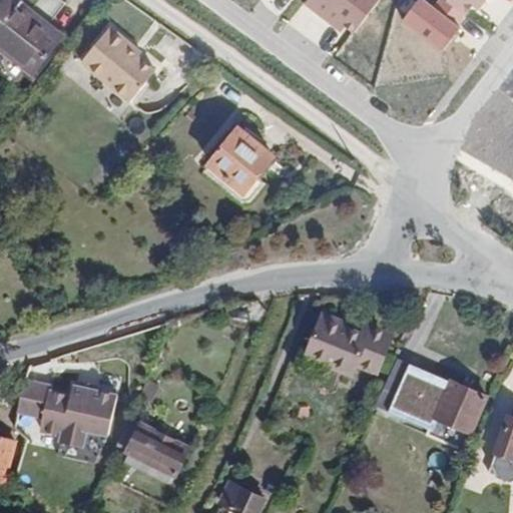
[(39,0),(31,9),(20,0),(4,0),(0,5),(0,45),(33,72),(64,35),(48,22),(66,2),(63,0),(39,0)]
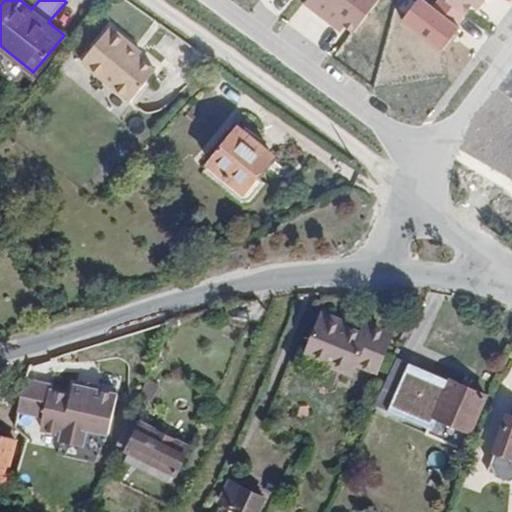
[(83,60),(132,99),(145,83),(158,68),(140,54),(133,48),(136,44),(112,24),(83,60)]
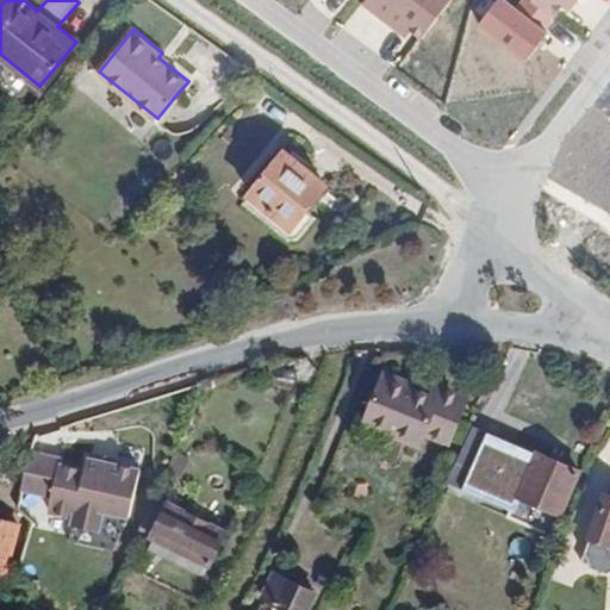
[(167,64),(170,60),(162,53),(159,57),(167,64)]
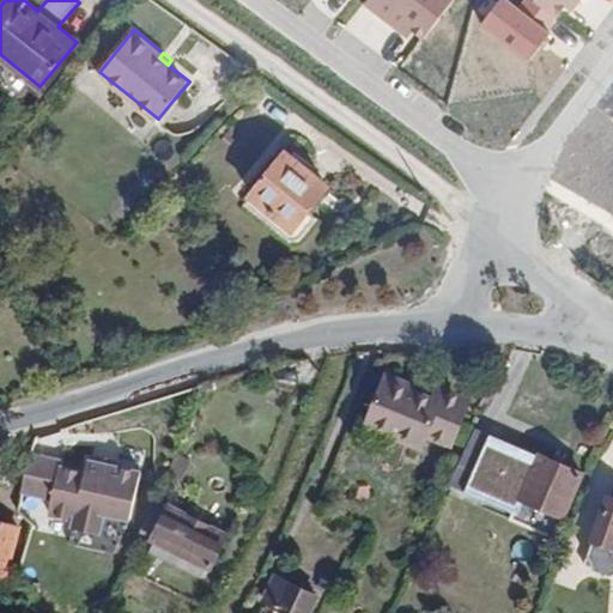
[(181,103),(174,99),(158,119),(165,123),(181,103)]
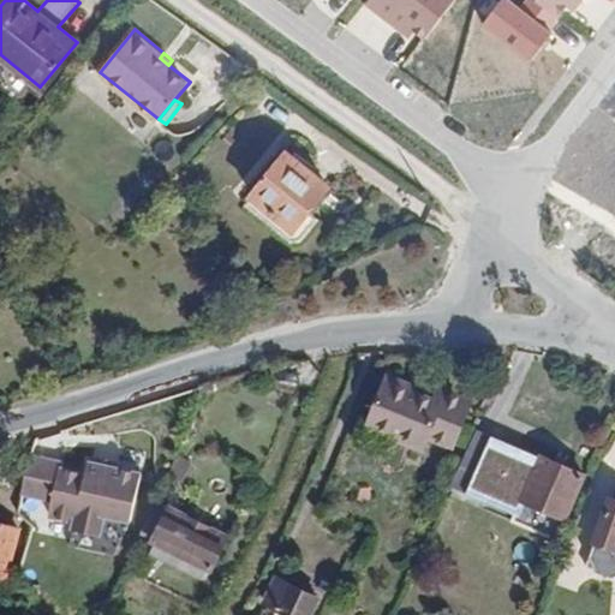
[(312,210),(332,186),(288,151),(254,195),(297,230),(312,210)]
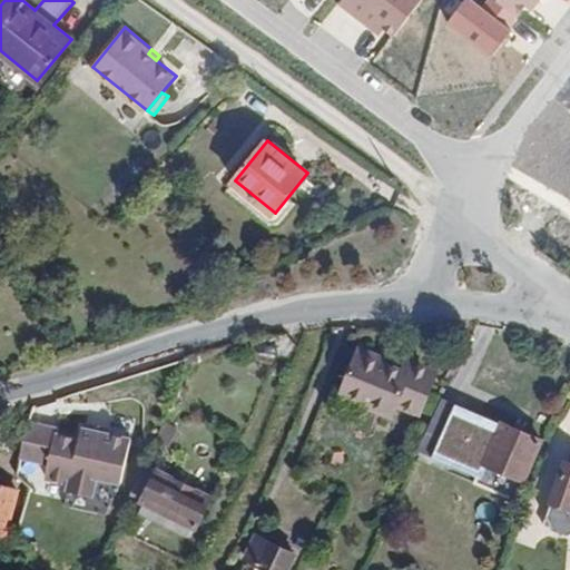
[(228,189),(268,222),(275,213),(235,180),(228,189)]
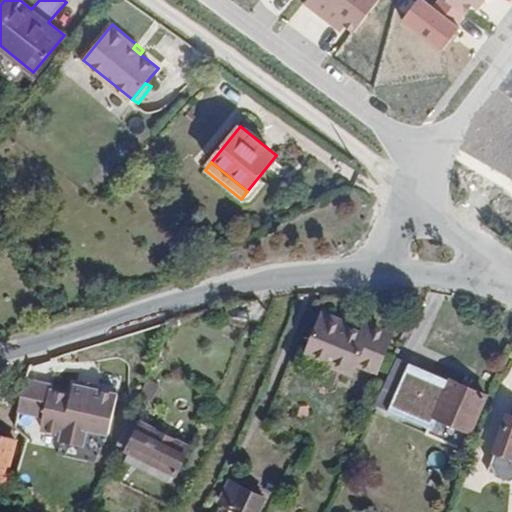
[(268,182),(260,175),(247,191),(241,199),(249,205),(268,182)]
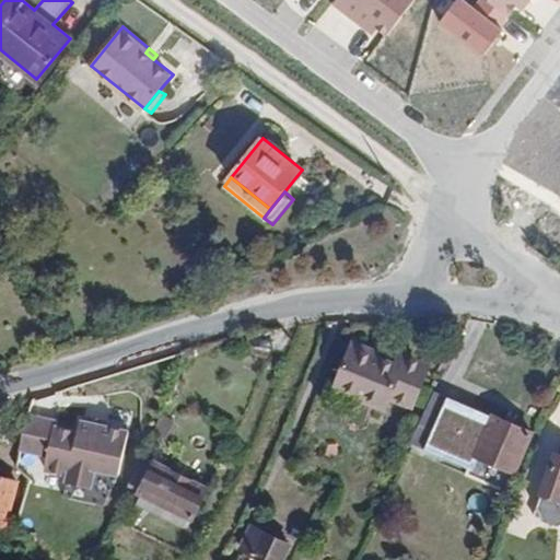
[(354,340),(352,348),(378,358),(382,351),(354,340)]
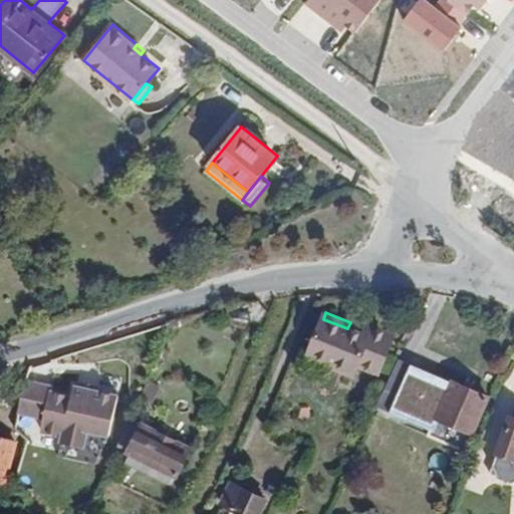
[(363,333),(347,328),(323,319),(309,354),(356,373),(359,366),(380,374),(395,336),(366,325),(363,333)]
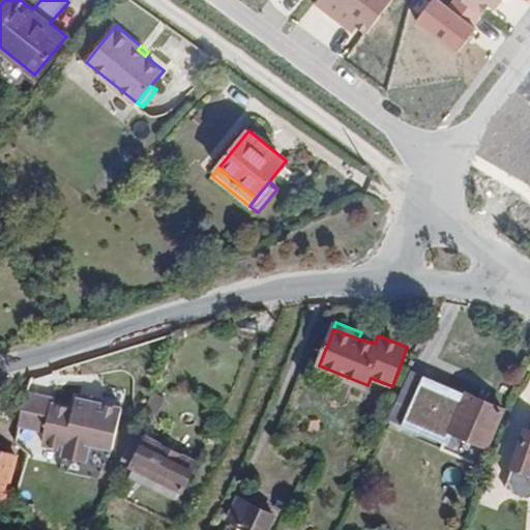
[(158,411),(167,393),(156,388),(148,406),(158,411)]
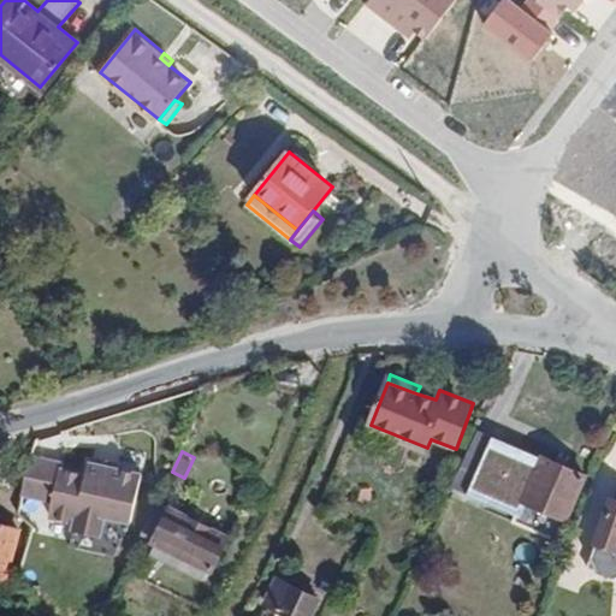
[(520,514),(563,532),(586,474),(544,456),(520,514)]
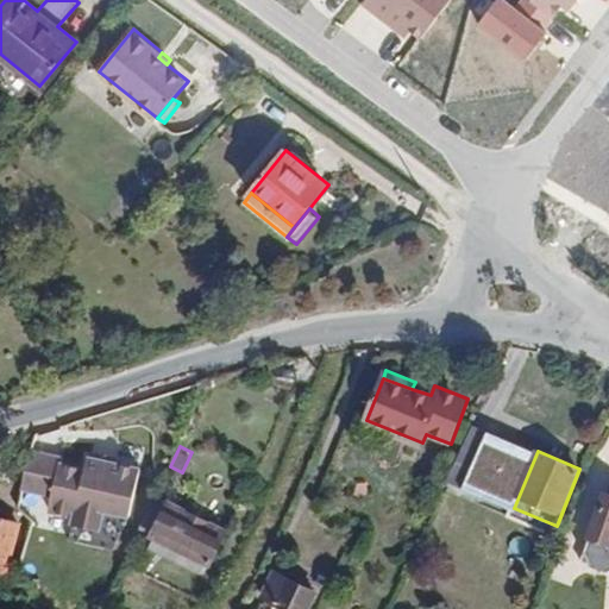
[(62,464),(63,458),(32,452),(24,485),(54,493),(50,508),(76,514),(70,538),(114,547),(131,514),(143,468),(90,456),(87,469),(62,464)]
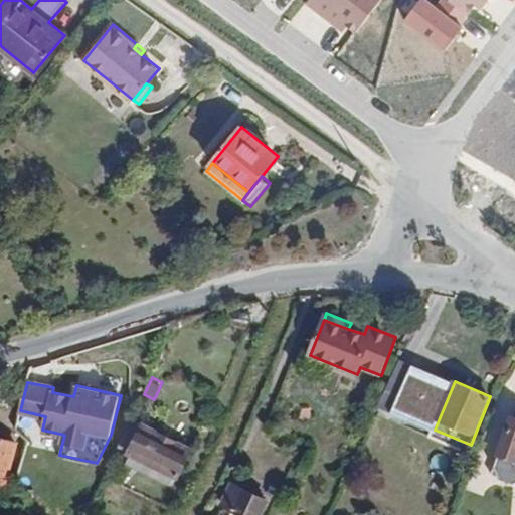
[(514,417),(513,417),(493,473),(514,481),(514,417)]
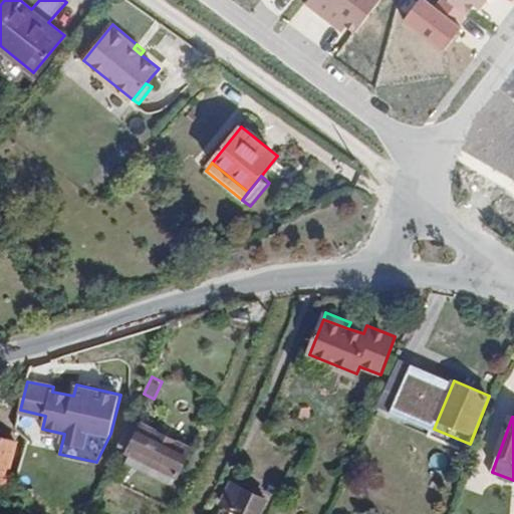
[(143,425),(131,453),(175,475),(178,476),(192,449),(143,425)]
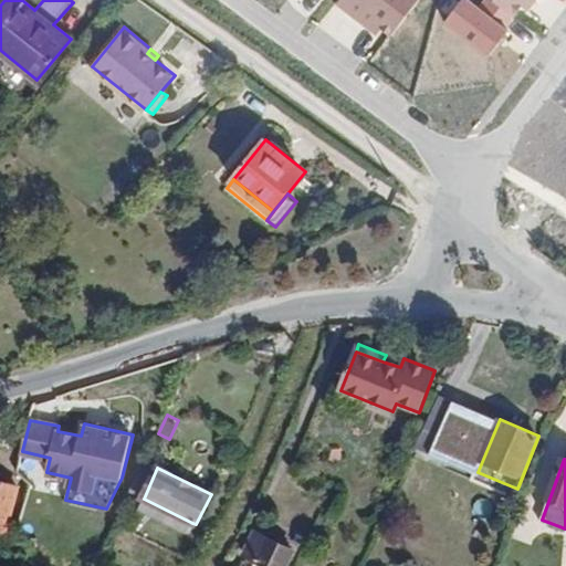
[(0,528),(6,531),(16,486),(0,482),(0,528)]
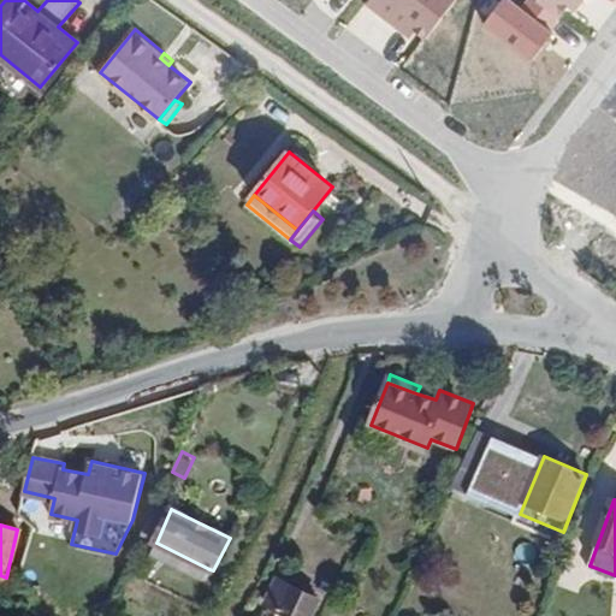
[(205,580),(209,569),(157,543),(150,556),(205,580)]
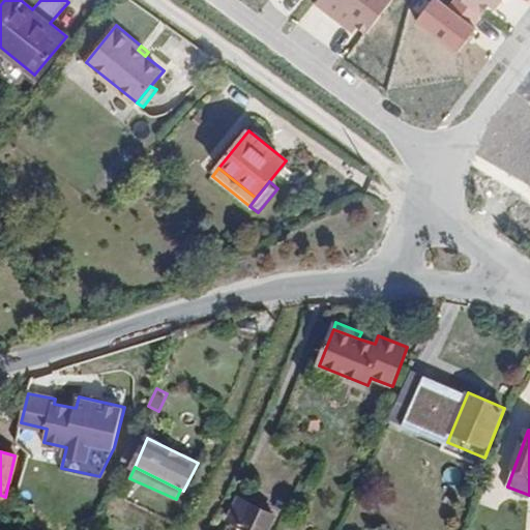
[(255,529),(270,529),(276,518),(236,498),(228,517),(255,529)]
